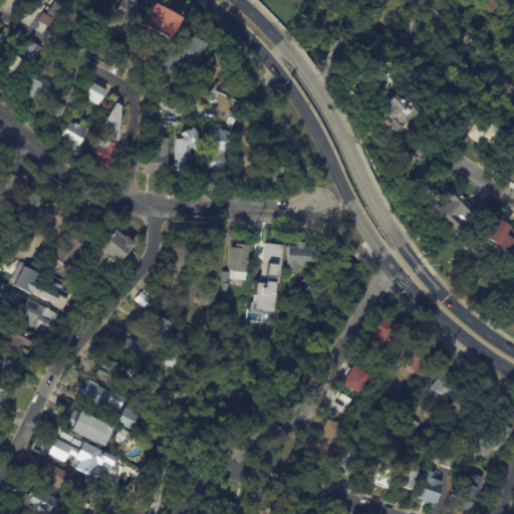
[(46,0),(41,10),(33,6),(36,0),(46,0)]
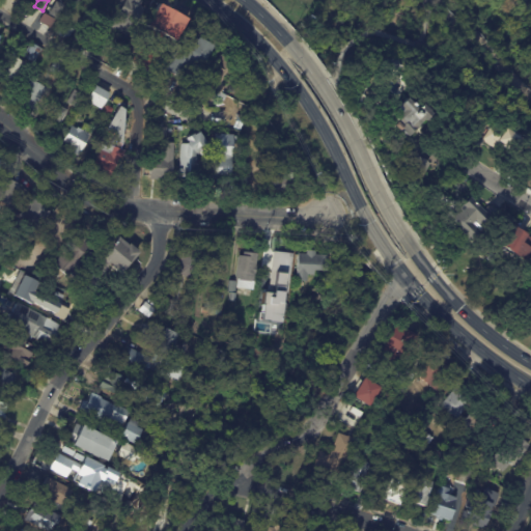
[(103,0),(98,10),(92,7),(95,2),(91,0),(103,0)]
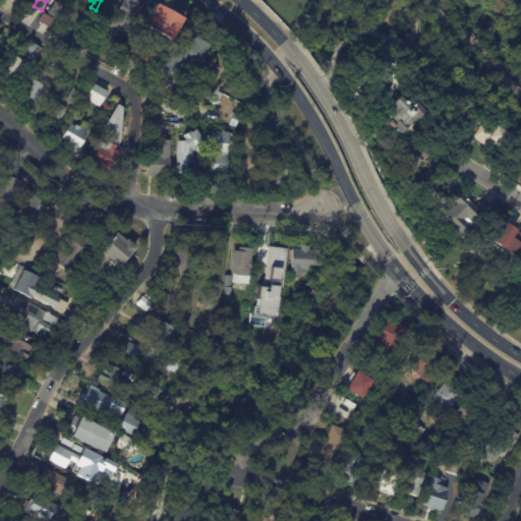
[(140,9),(124,37),(108,26),(123,0),(136,0),(138,1),(135,6),(140,9)]
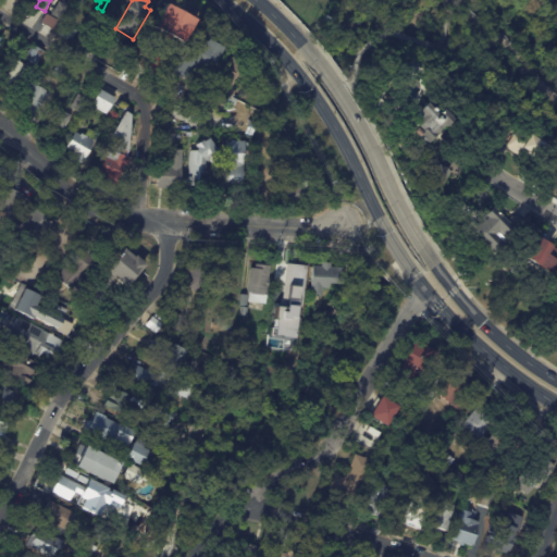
[(64,5),(66,7),(59,20),(51,15),(59,2),(64,5)]
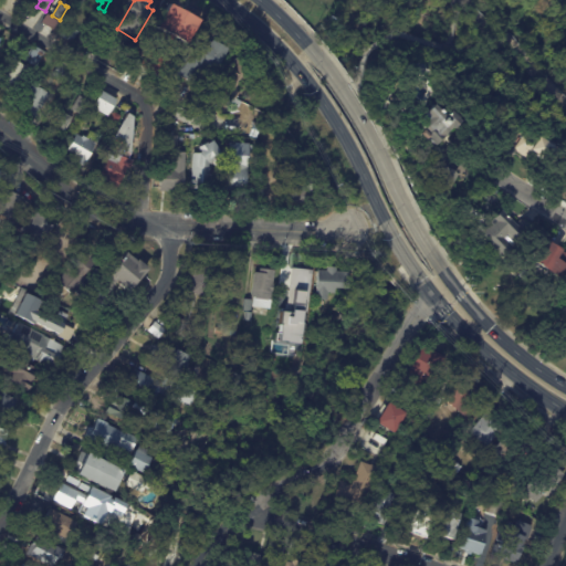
[(161,79),(139,66),(152,45),(159,50),(168,35),(157,29),(169,6),(199,22),(186,44),(174,38),(165,54),(173,59),(161,79)]
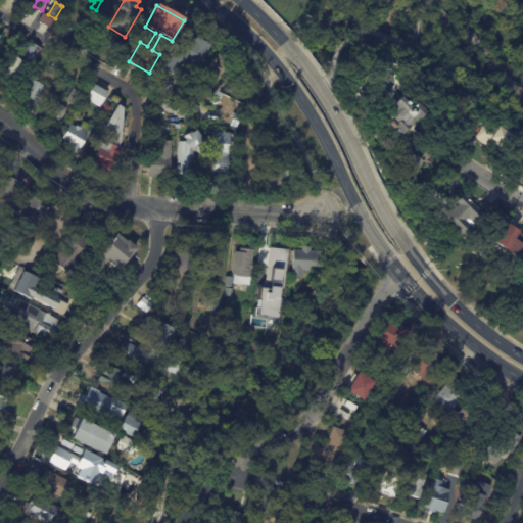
[(74,30),(66,41),(55,34),(61,22),(74,30)]
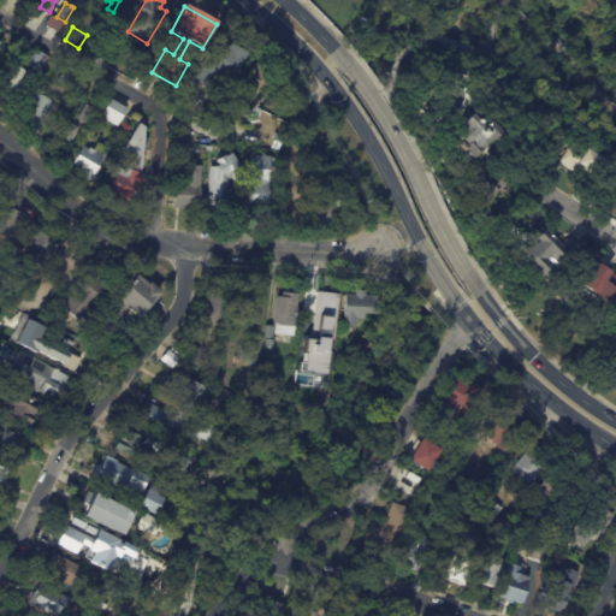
[(100,42),(90,58),(82,53),(93,35),(101,40),(100,42)]
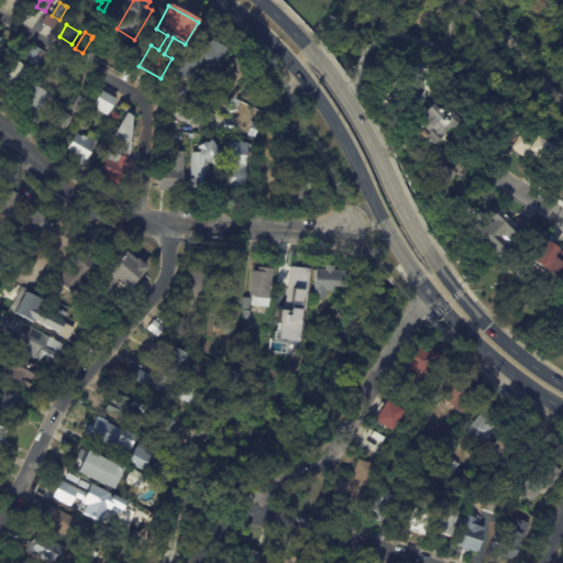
[(190,85),(175,76),(196,36),(209,43),(210,41),(227,50),(212,75),(202,69),(194,86),(190,85)]
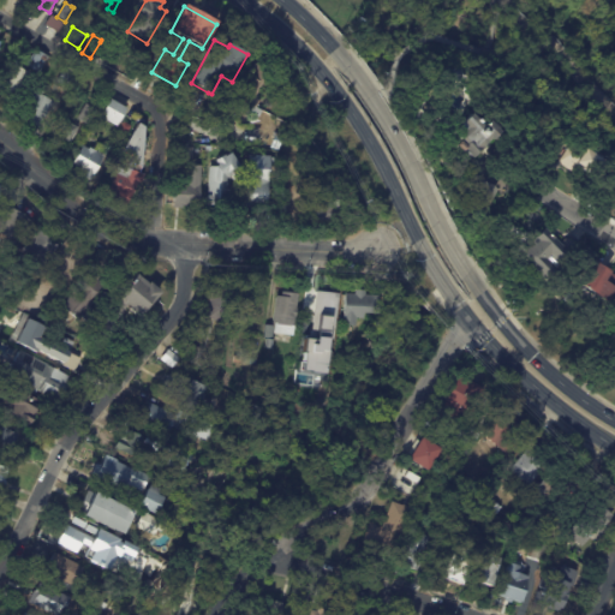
[(49,59),(41,72),(28,64),(36,51),(49,59)]
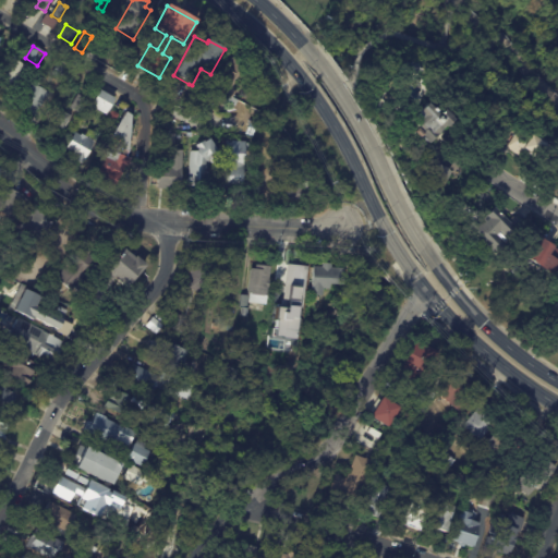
[(17,58),(16,62),(27,68),(12,96),(0,88),(0,75),(12,55),(17,58)]
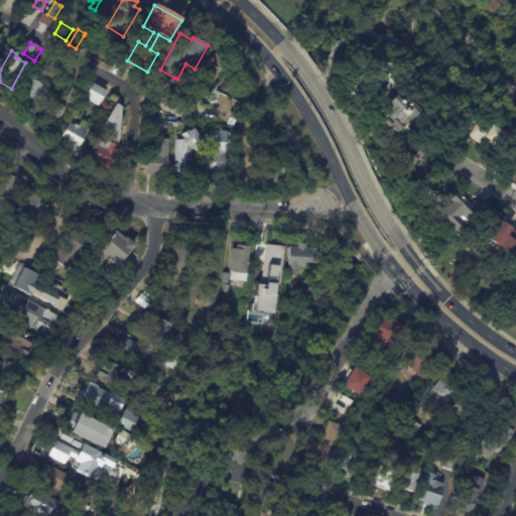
[(215,92),(198,82),(203,74),(202,73),(211,57),(212,58),(214,53),(229,62),(227,66),(229,68),(215,92)]
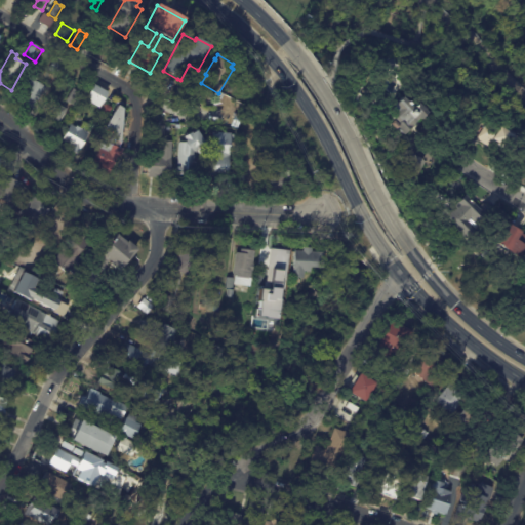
[(41,86),(46,88),(33,111),(24,106),(25,104),(17,99),(31,77),(39,82),(38,84),(41,86)]
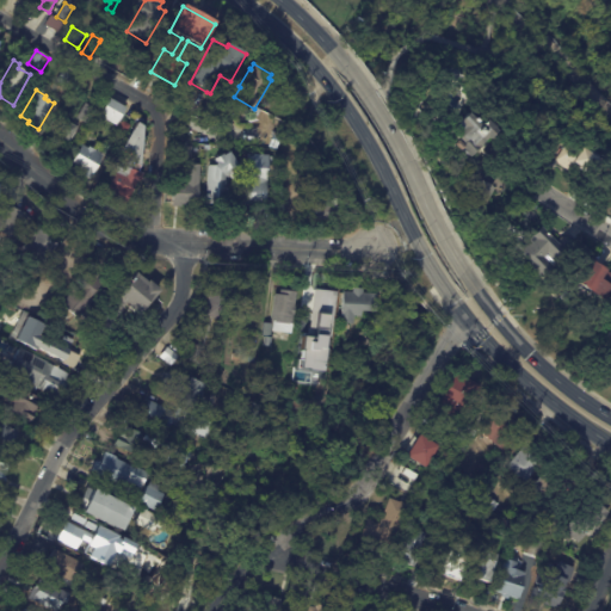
[(125,109),(116,127),(99,117),(110,99),(125,109)]
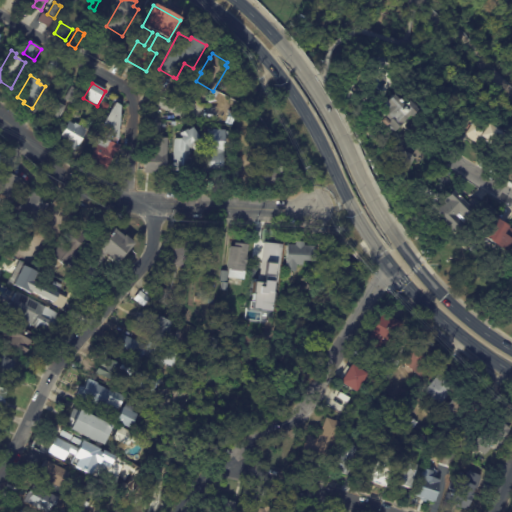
[(81,92),(74,105),(65,100),(72,87),(81,92)]
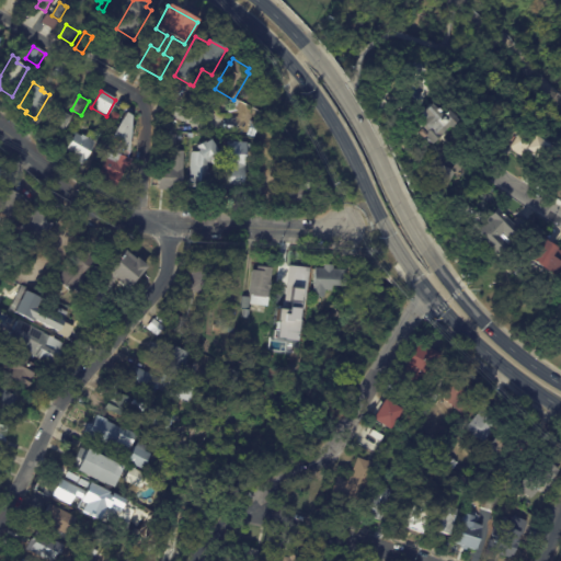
[(441,135),(437,138),(437,139),(427,148),(420,140),(419,141),(413,135),(416,130),(422,135),(425,132),(424,130),(421,134),(414,127),(420,123),(415,118),(428,105),(441,117),(446,112),(456,123),(447,132),(445,130),(441,135)]
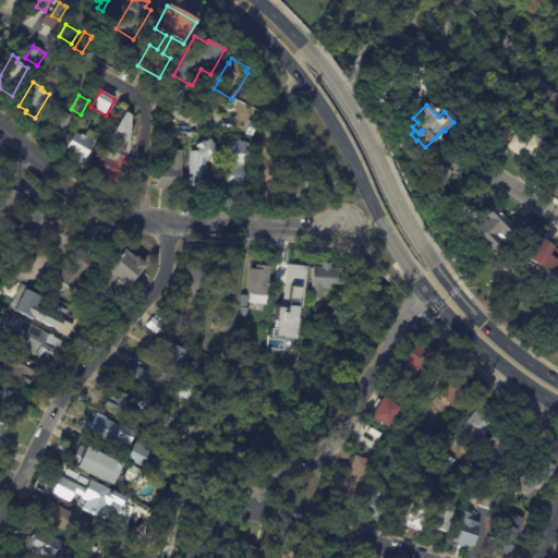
[(72,117),(64,131),(49,123),(57,109),(72,117)]
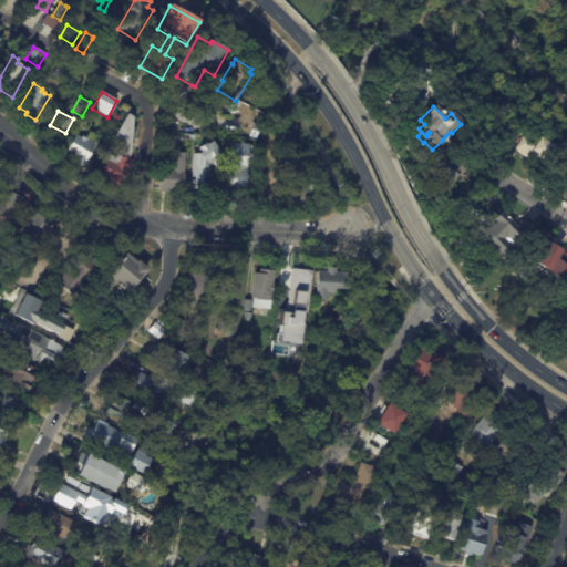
[(121,117),(111,134),(102,129),(109,116),(111,117),(114,113),(121,117)]
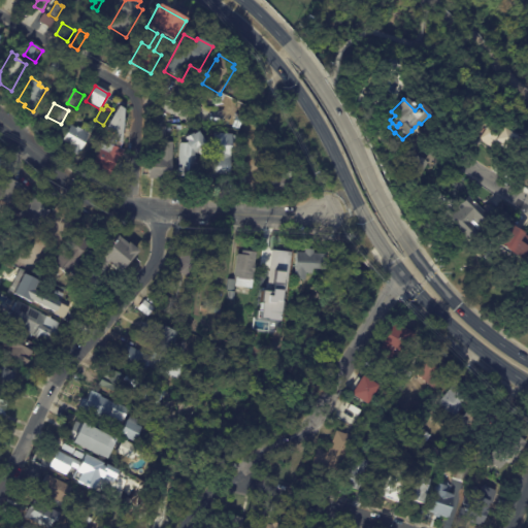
[(122,144),(112,141),(114,136),(106,130),(119,107),(124,110),(122,144)]
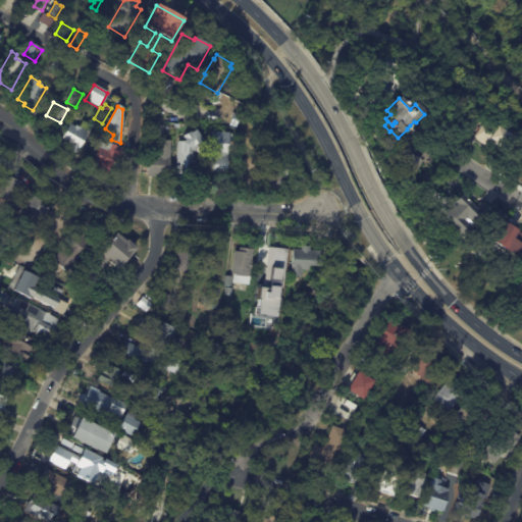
[(240,115),(237,128),(229,126),(233,113),(240,115)]
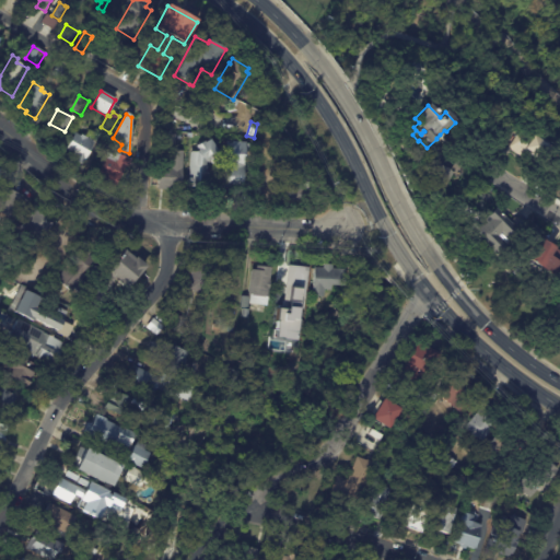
[(516,155),(508,149),(523,128),(548,147),(539,160),(526,150),(520,158),(516,155)]
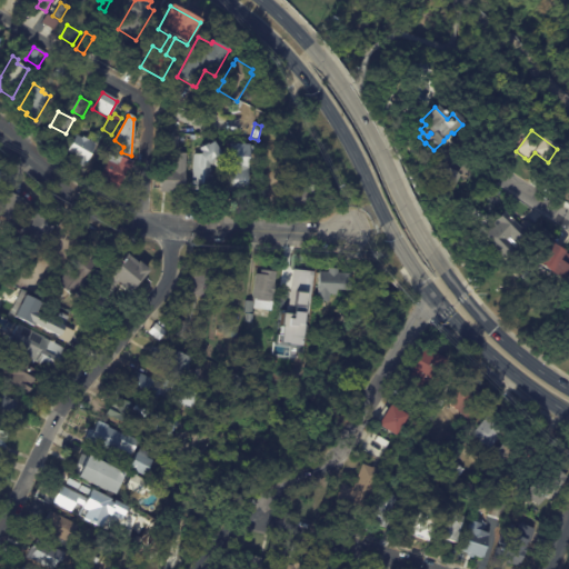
[(87,140),(97,146),(90,156),(92,157),(89,162),(88,162),(85,169),(76,163),(78,159),(67,153),(78,136),(82,139),(83,138),(87,140)]
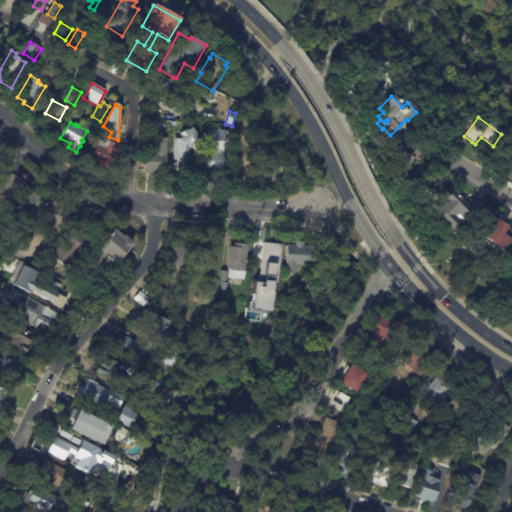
[(157,133),(148,133),(149,123),(161,124),(160,134),(157,133)]
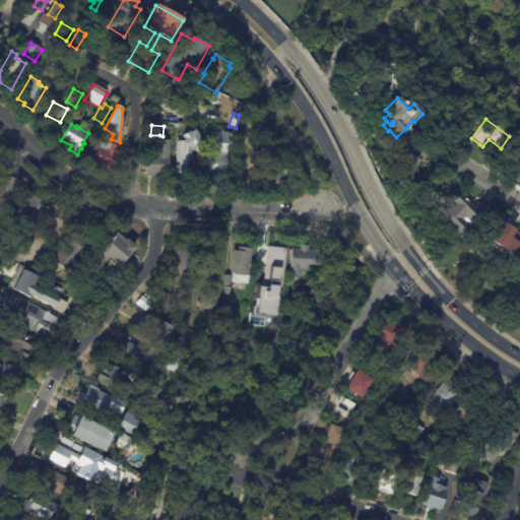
[(201,148),(196,148),(196,152),(195,153),(194,158),(196,158),(195,166),(194,166),(194,177),(183,176),(183,175),(176,175),(178,141),(183,142),(184,140),(182,137),(189,132),(190,134),(195,131),(203,143),(201,143),(203,146),(201,148)]
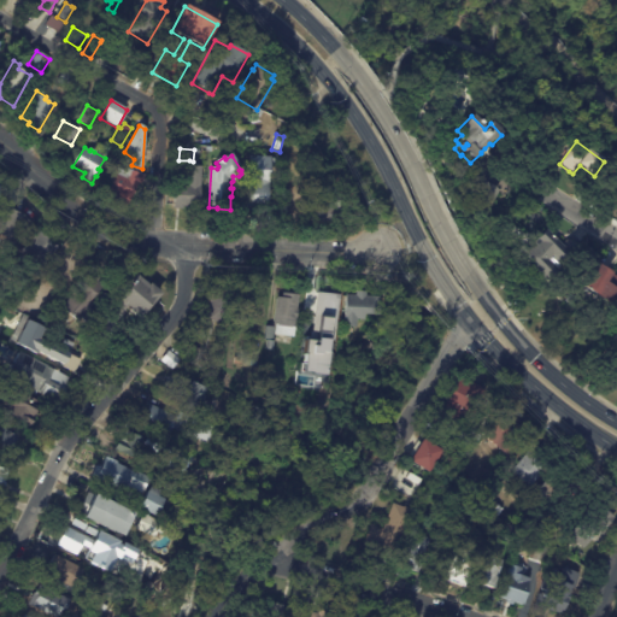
[(271,159),(268,211),(266,211),(265,216),(247,215),(247,209),(246,209),(248,168),(256,168),(257,157),(271,158),(271,159)]
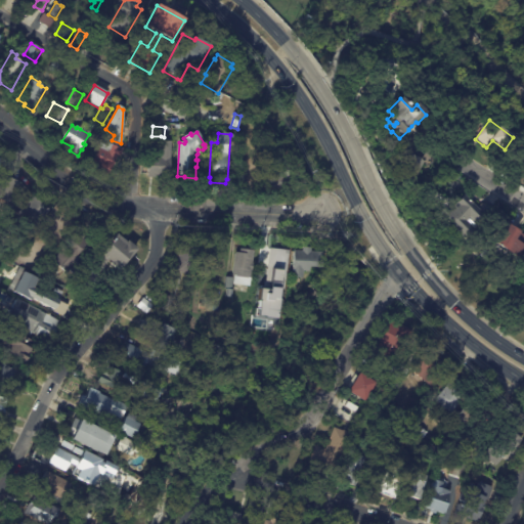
[(170,169),(170,179),(148,178),(149,158),(160,159),(161,142),(172,142),(170,169)]
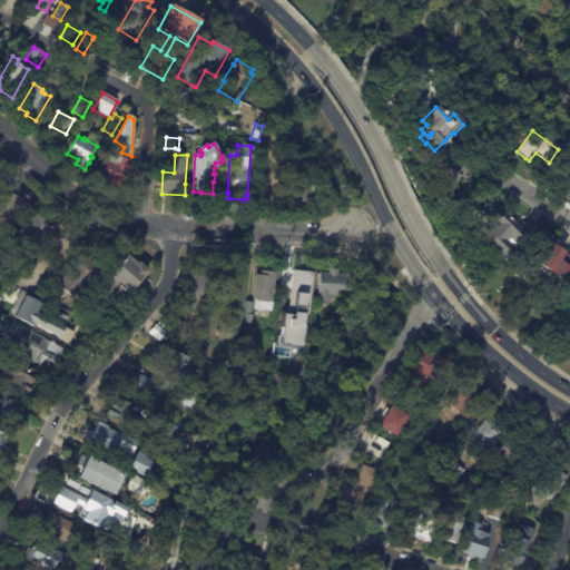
[(118,157),(130,161),(130,163),(134,164),(131,172),(127,169),(125,174),(126,175),(118,193),(99,183),(101,178),(98,176),(105,160),(104,160),(106,156),(117,160),(118,157)]
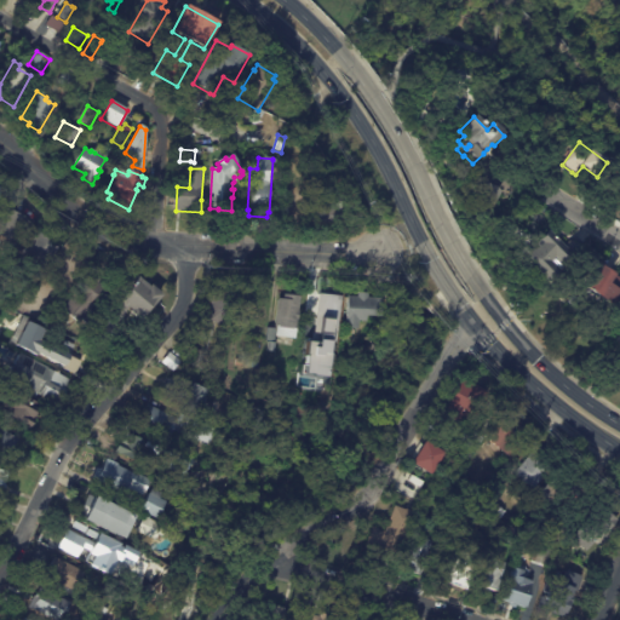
[(494,189),(500,193),(488,211),(474,202),(484,184),(494,189)]
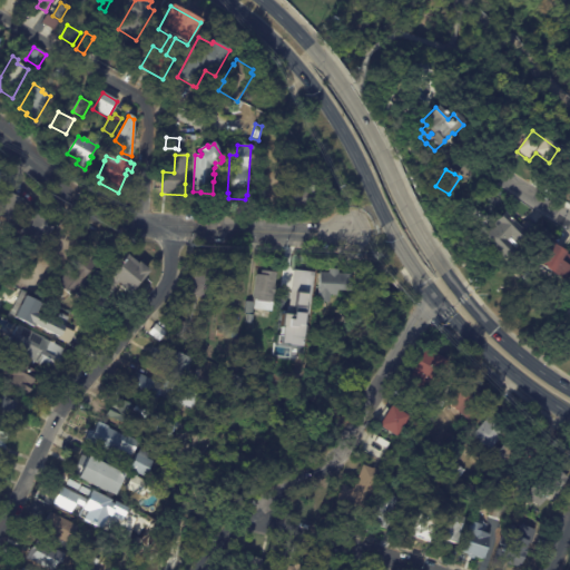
[(314,196),(313,207),(284,205),(285,185),(310,187),(310,189),(314,189),(314,196)]
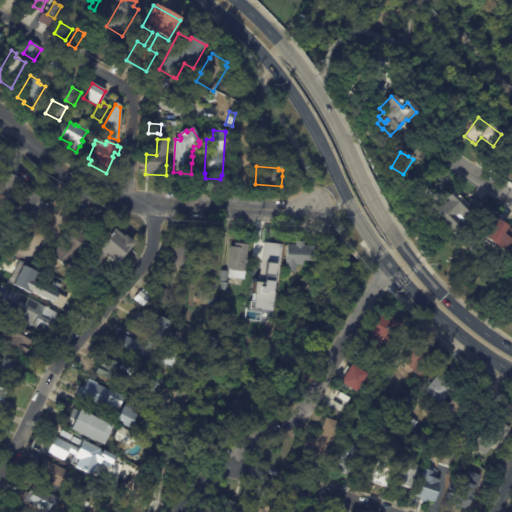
[(15,176),(21,178),(12,199),(0,194),(0,180),(4,171),(15,176)]
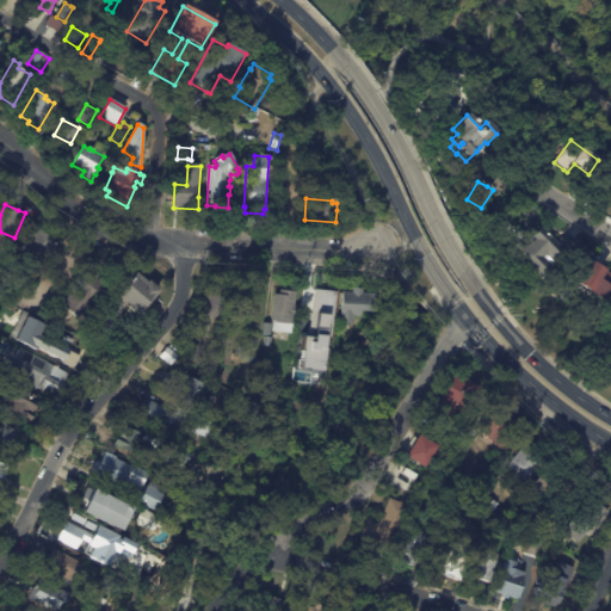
[(285,204),(284,214),(281,213),(281,220),(276,220),(276,204),(285,204)]
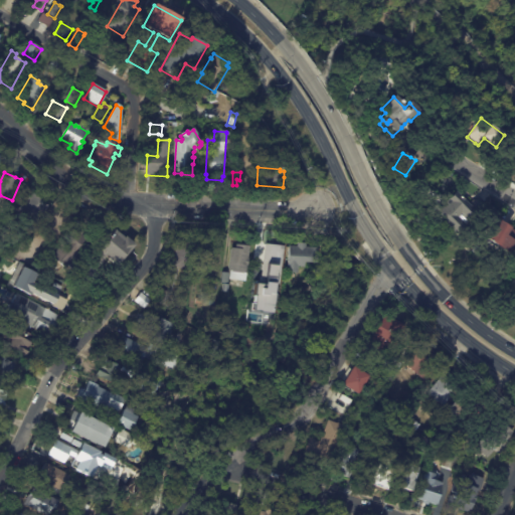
[(468,202),(475,209),(455,231),(436,214),(445,204),(444,203),(455,191),(468,202)]
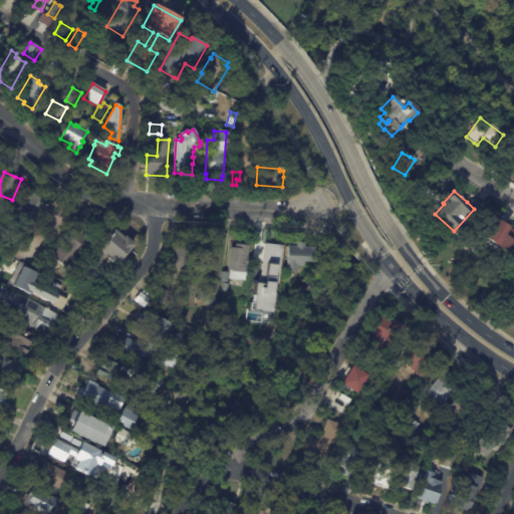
[(40,199),(48,206),(36,220),(21,206),(32,193),(40,199)]
